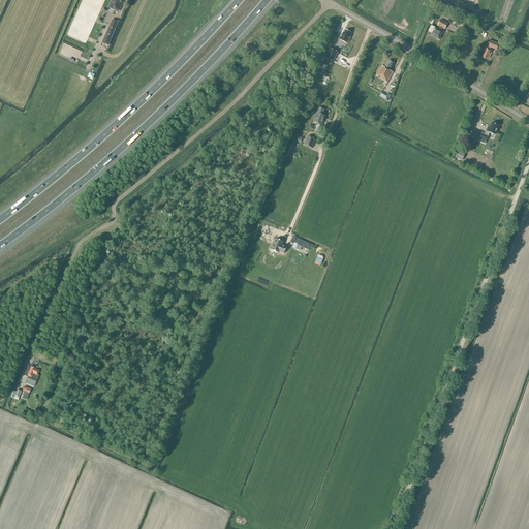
[(112,0),(109,7),(116,10),(119,11),(123,0),(112,0)]
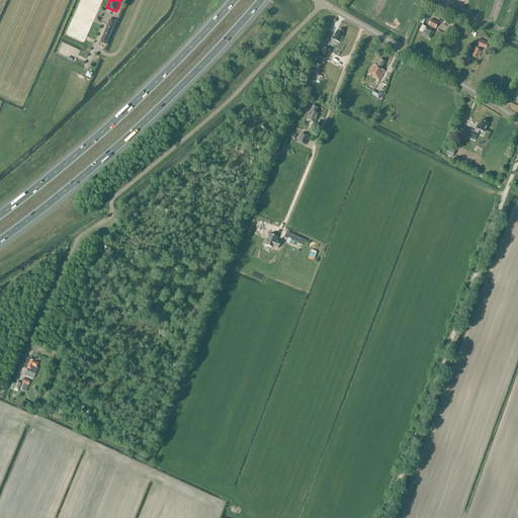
[(106,45),(116,21),(110,18),(100,41),(106,45)]
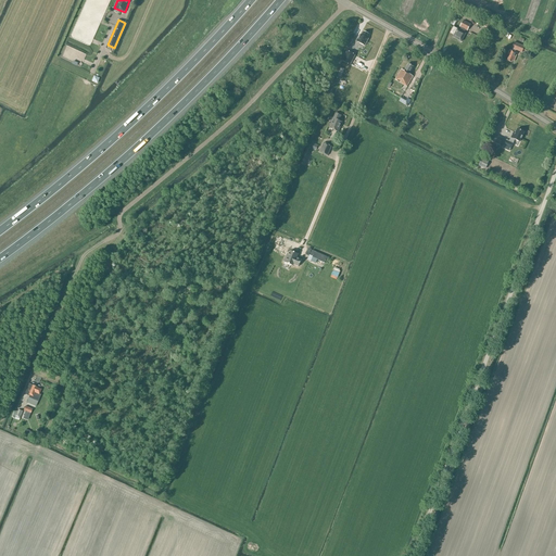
[(467,30),(470,25),(463,21),(459,27),(462,28),(459,30),(457,29),(453,37),(462,41),(466,34),(464,33),(466,30),(467,30)]
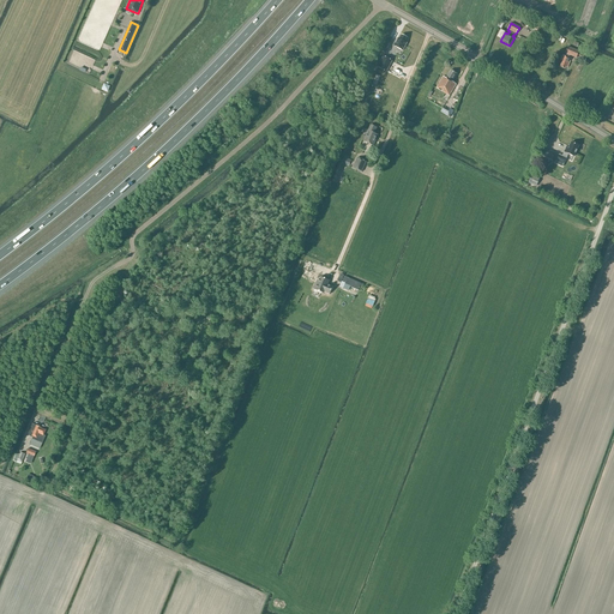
[(536,25),(531,23),(529,28),(534,30),(540,34),(543,26),(537,24),(536,25)]
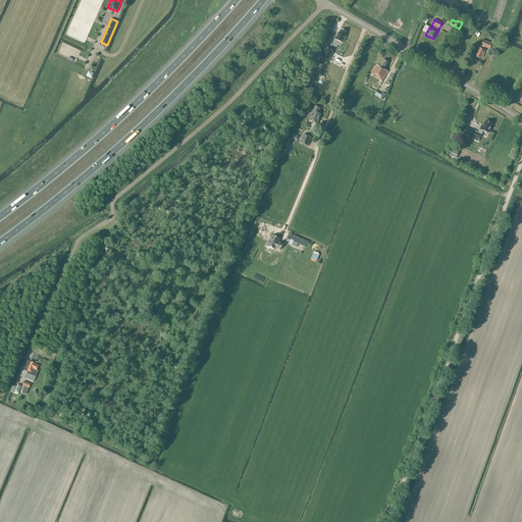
[(347,33),(342,30),(340,34),(338,33),(334,39),(343,43),(346,37),(345,36),(347,33)]
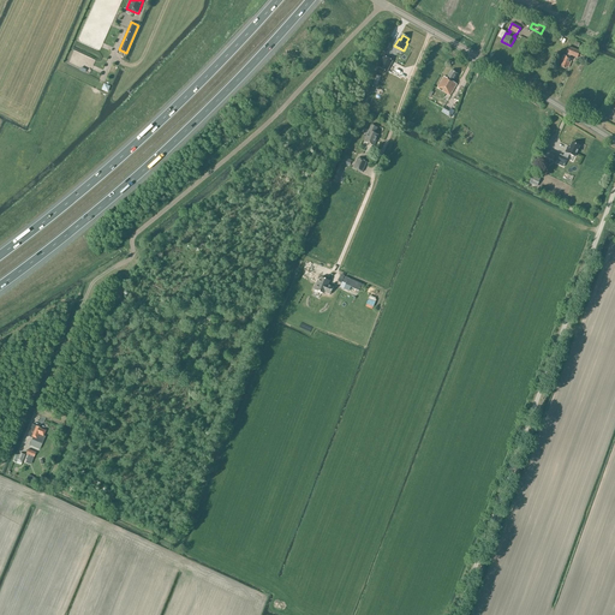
[(580,55),(579,54),(580,52),(568,47),(566,54),(567,54),(566,57),(565,55),(562,60),(563,61),(561,67),(566,69),(567,67),(568,69),(572,59),(569,58),(569,55),(577,58),(578,55),(586,59),(587,58),(589,55),(585,54),(586,53),(585,53),(584,53),(584,55),(581,54),(580,55)]
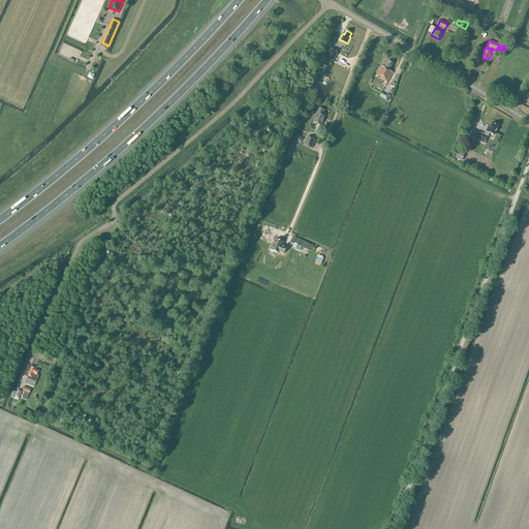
[(331,48),(325,57),(333,61),(338,52),(331,48)]
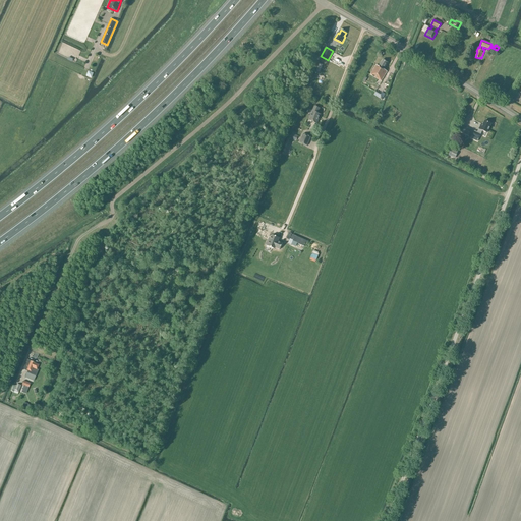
[(384,69),(388,63),(383,60),(379,66),(377,65),(370,75),(381,81),(387,71),(384,69)]
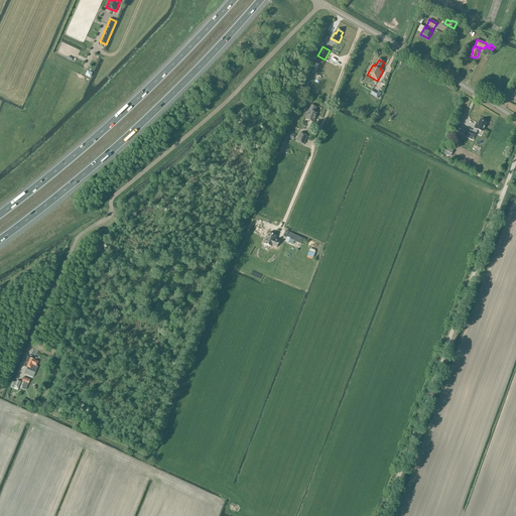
[(379,98),(382,94),(373,89),(371,94),(379,98)]
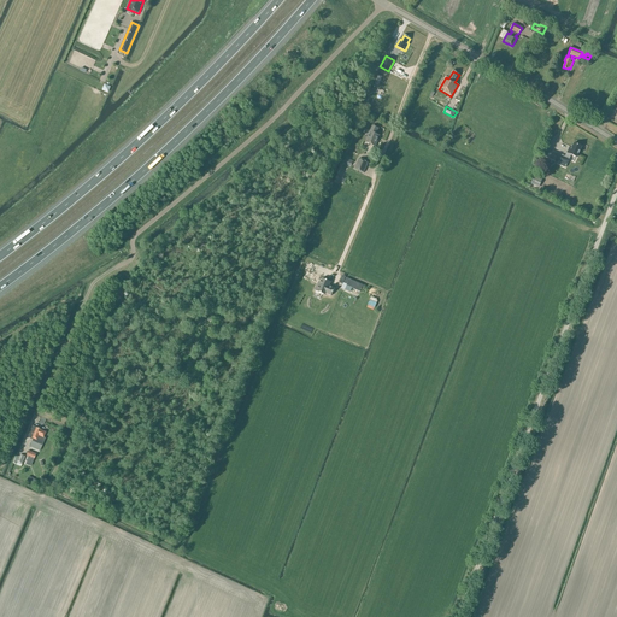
[(376,134),(378,129),(372,125),(370,131),(365,142),(375,146),(380,136),(376,134)]
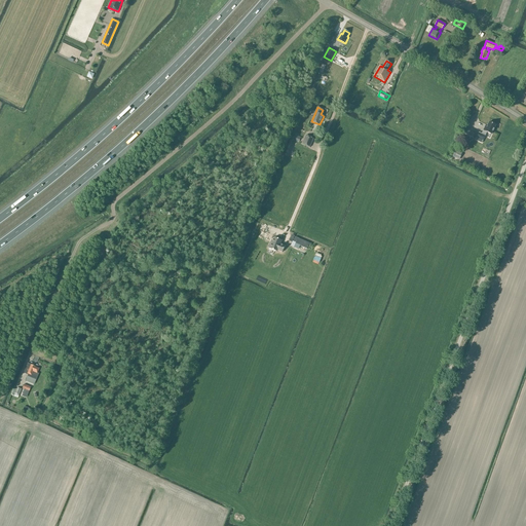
[(486,132),(491,135),(496,125),(489,122),(486,128),(485,127),(483,130),(484,130),(482,135),(479,133),(477,138),(483,141),(485,136),(486,132)]
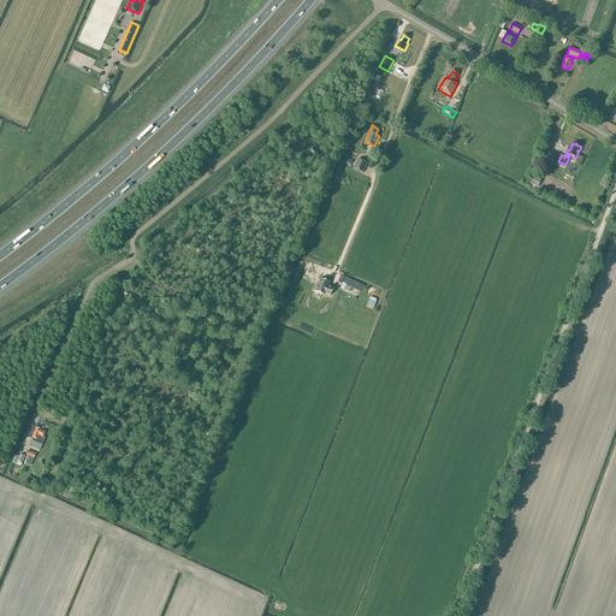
[(554,161),(557,154),(548,149),(544,157),(554,161)]
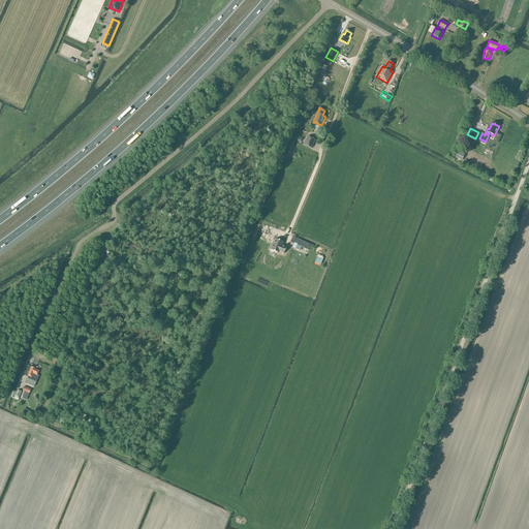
[(312,149),(315,139),(307,136),(304,145),(312,149)]
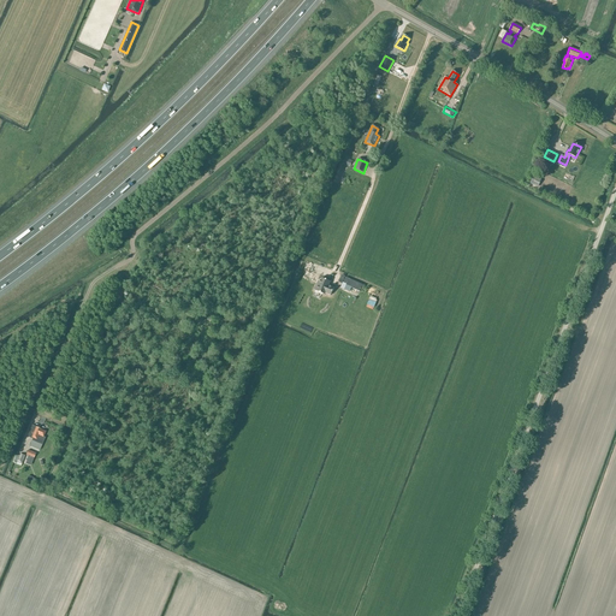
[(538,185),(540,179),(533,176),(531,182),(538,185)]
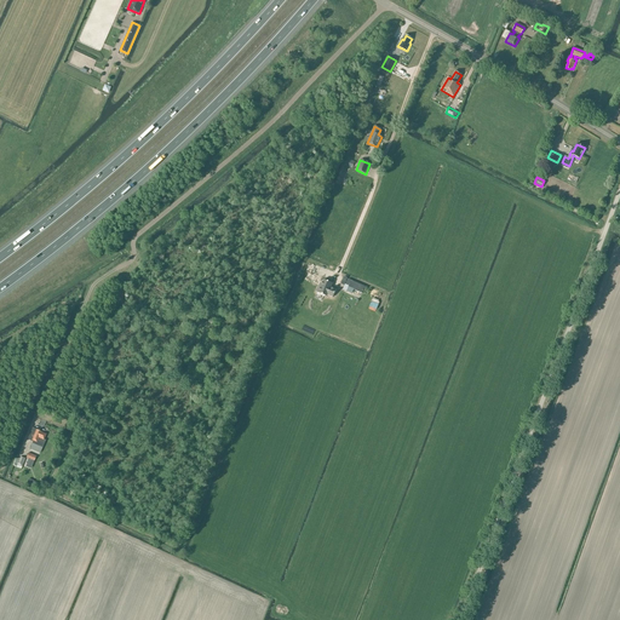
[(344,285),(343,290),(352,293),(354,290),(362,293),(366,286),(344,277),(340,283),(344,285)]
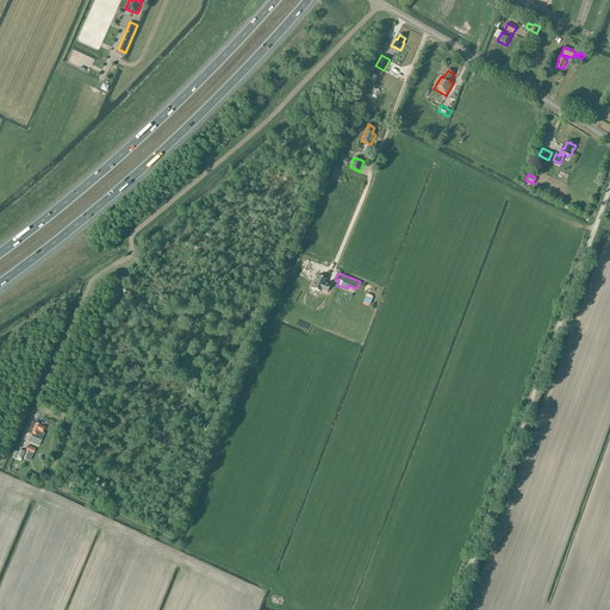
[(318,280),(315,287),(316,287),(322,290),(324,291),(324,290),(331,292),(335,284),(329,282),(330,279),(322,275),(319,281),(318,280)]
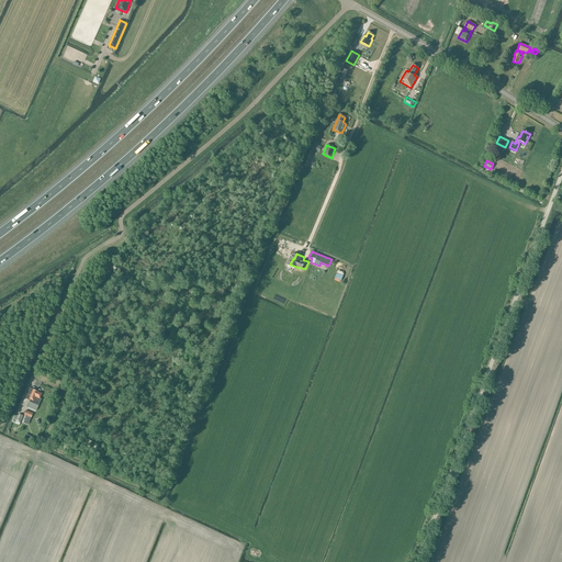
[(33,390),(30,389),(25,398),(30,401),(29,402),(38,406),(42,400),(40,398),(42,393),(33,390)]
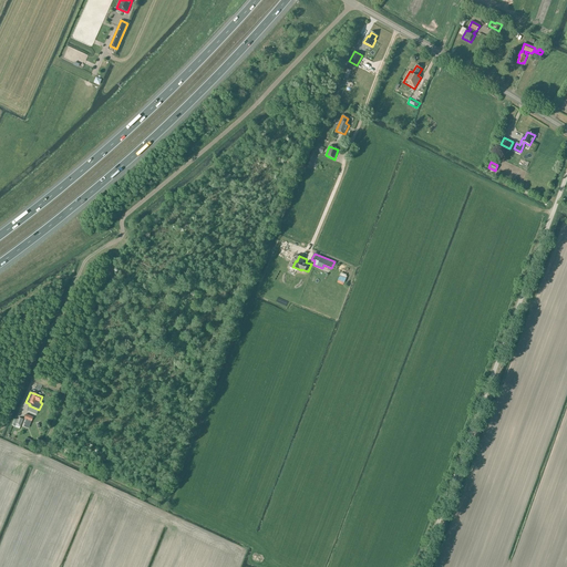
[(11,426),(19,429),(23,420),(19,418),(18,420),(14,419),(11,426)]
